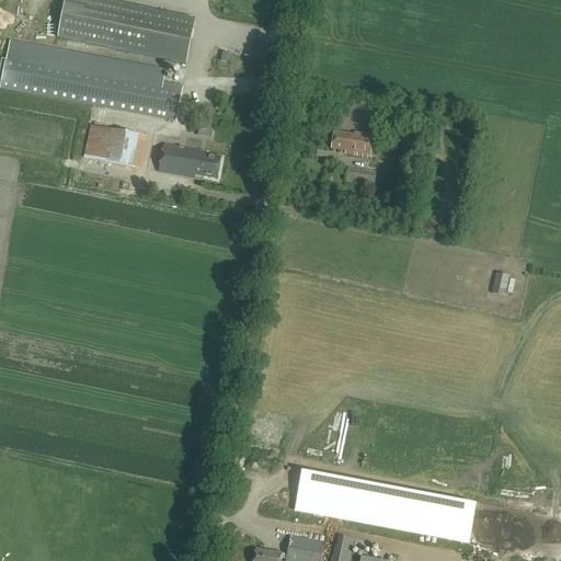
[(63,0),(56,38),(184,66),(193,21),(96,0),(63,0)]
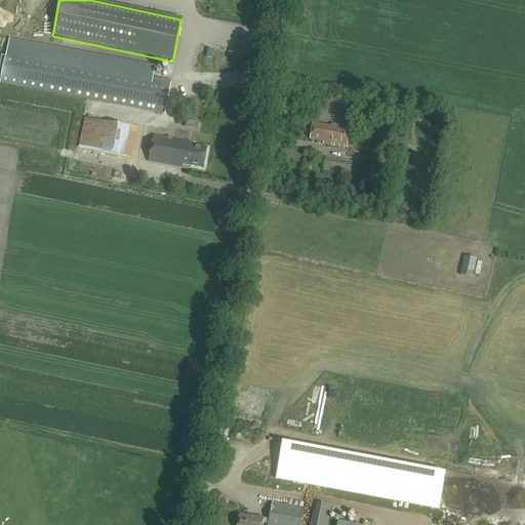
[(9,38),(0,82),(163,114),(169,81),(153,78),(156,66),(9,38)]
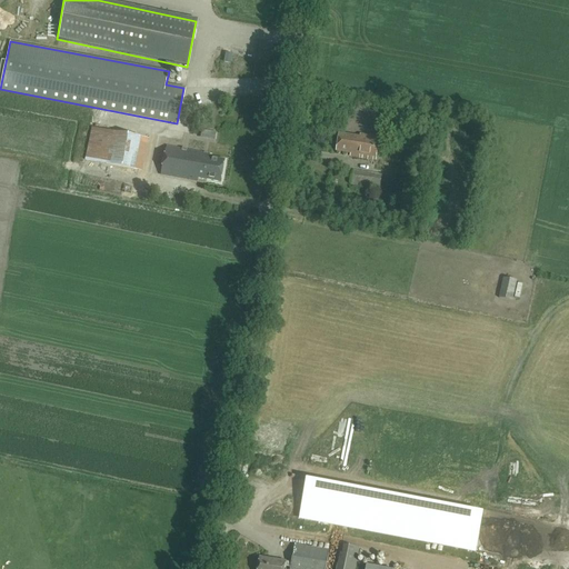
[(198,75),(202,55),(196,53),(191,73),(198,75)]
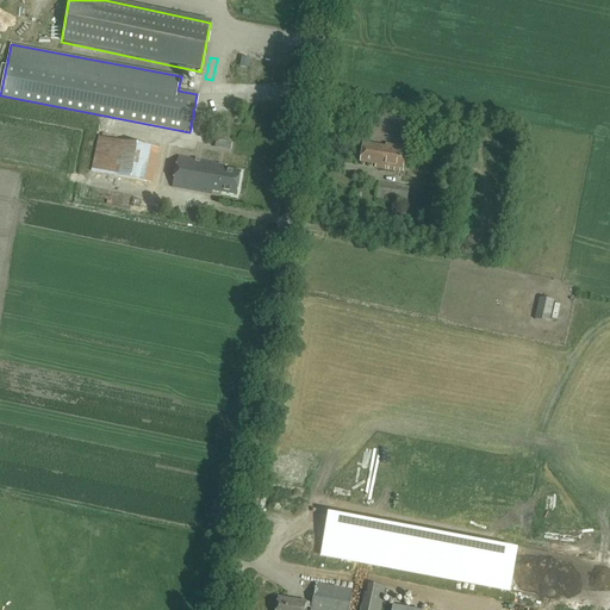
[(226,94),(229,86),(210,80),(207,87),(226,94)]
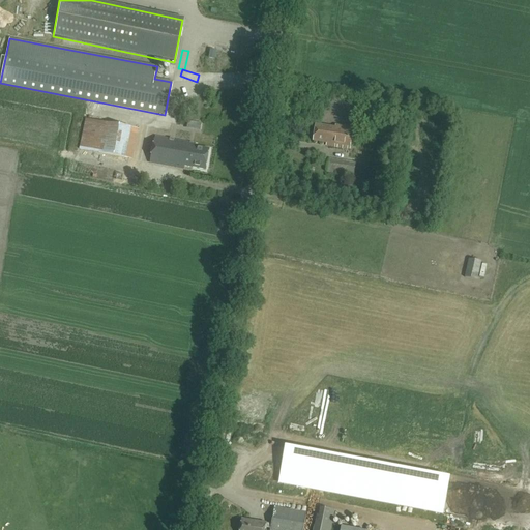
[(86,119),(80,148),(137,159),(142,130),(86,119)]
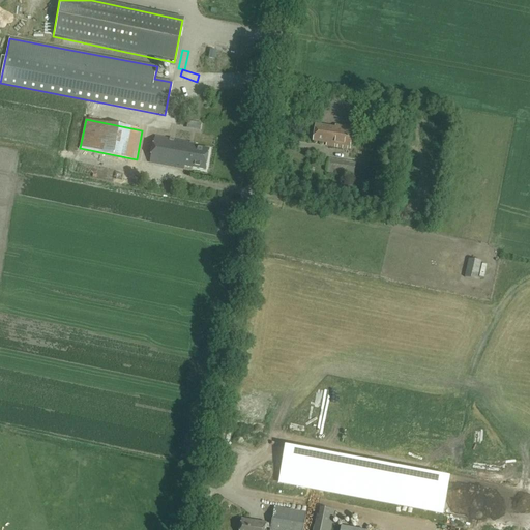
[(326,143),(326,146),(350,149),(353,127),(335,125),(334,128),(316,125),(314,141),(326,143)]
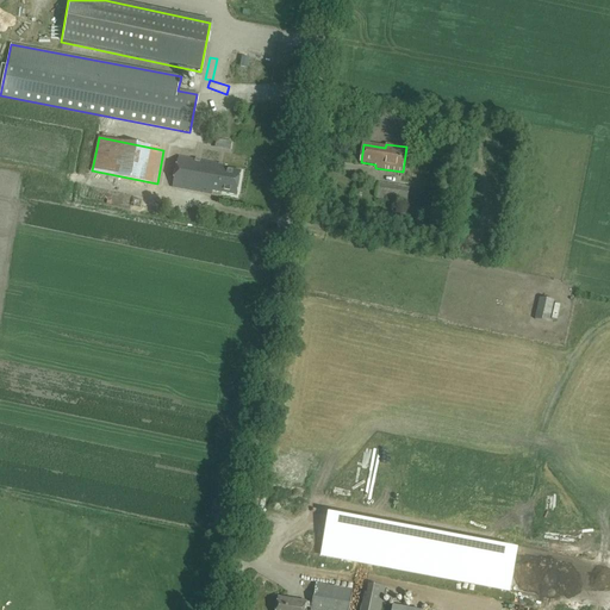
[(211,194),(212,192),(236,195),(241,172),(224,169),(224,166),(179,157),(173,188),(211,194)]
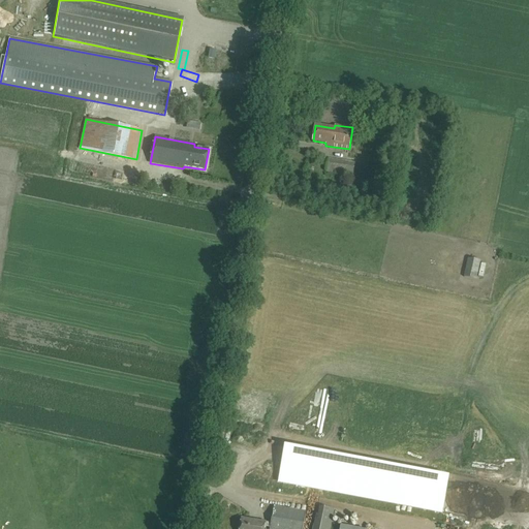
[(327,172),(345,175),(352,176),(354,162),(347,161),(329,159),(327,172)]
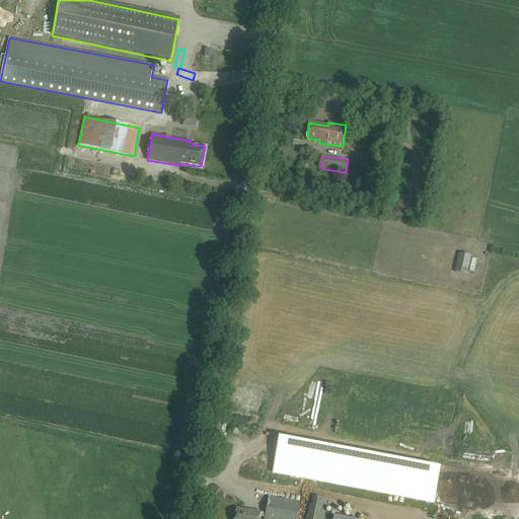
[(455,272),(467,275),(471,255),(459,253),(455,272)]
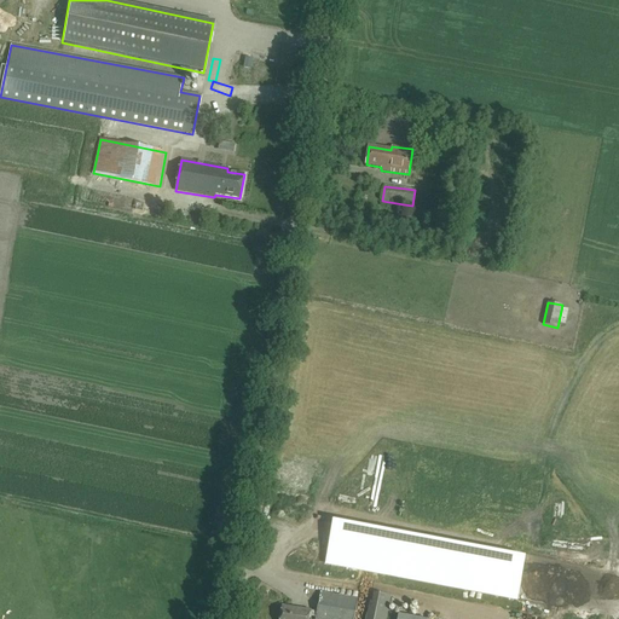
[(516,599),(524,562),(334,526),(327,562),(516,599)]
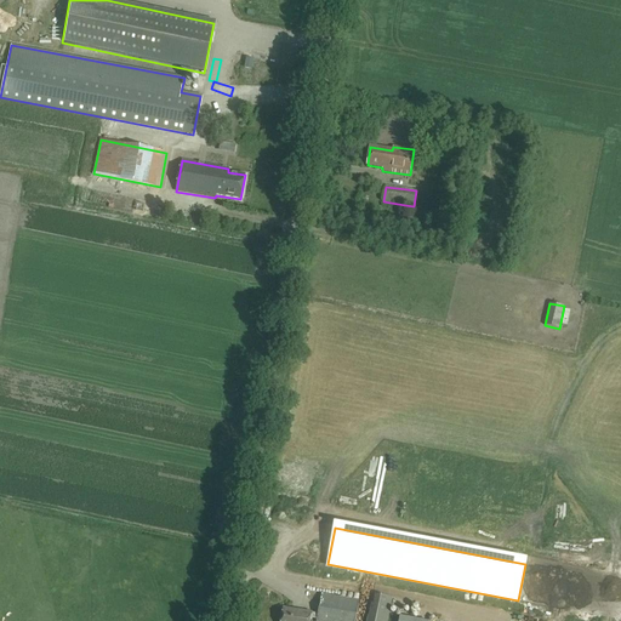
[(319,614),(284,609),(281,620),(309,620),(311,619),(318,620),(317,620),(353,620),(358,600),(322,594),(319,614)]
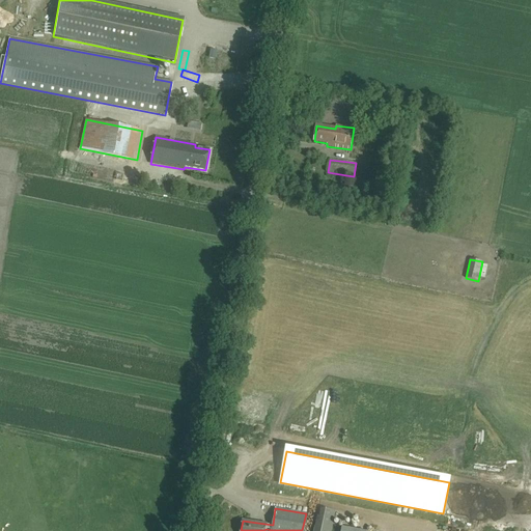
[(331,530),(335,511),(318,508),(313,530),(331,530)]
